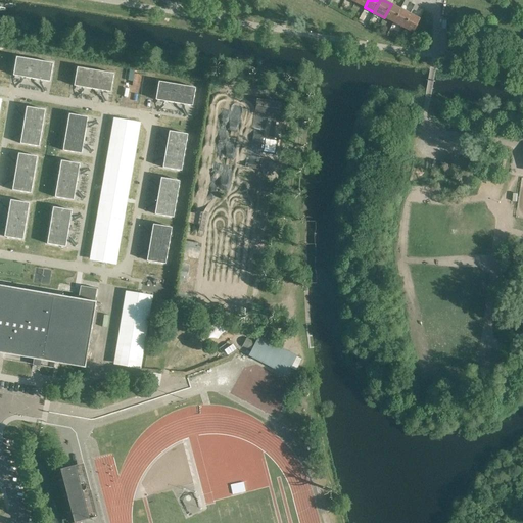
[(393,22),(400,9),(391,4),(384,17),(393,22)]
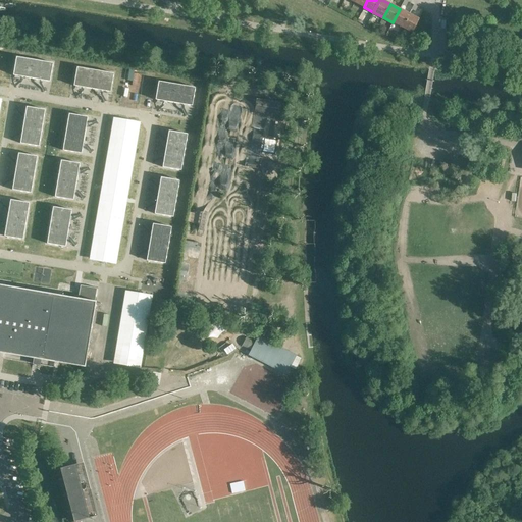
[(402,28),(409,13),(400,9),(393,22),(402,28)]
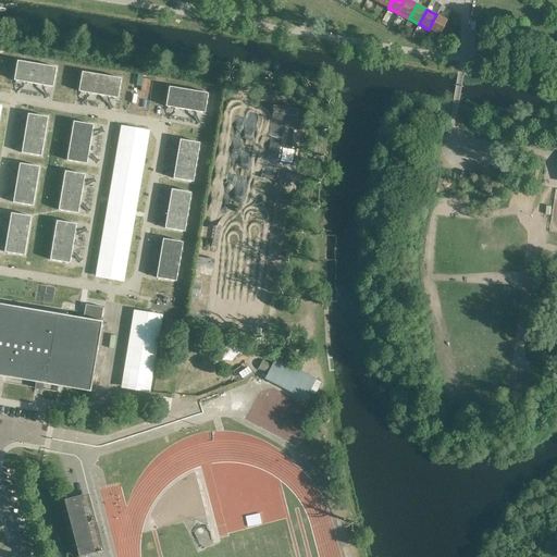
[(440,35),(447,20),(436,14),(429,29),(440,35)]
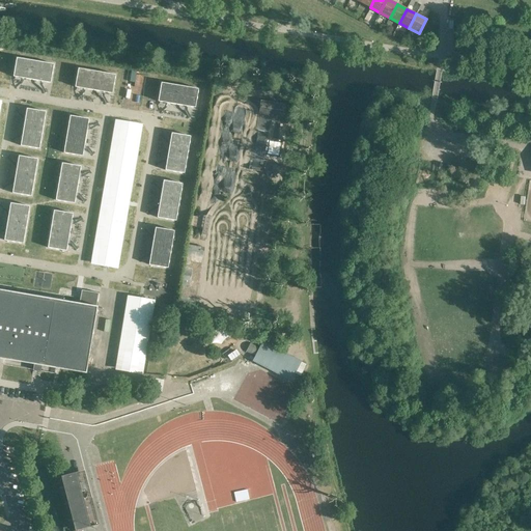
[(17,58),(14,76),(31,79),(34,61),(17,58)]
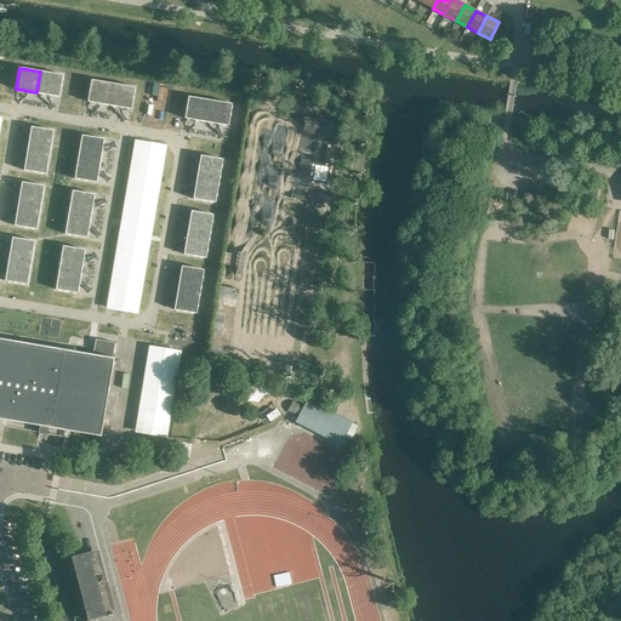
[(40,72),(36,92),(58,96),(62,74),(40,72)]
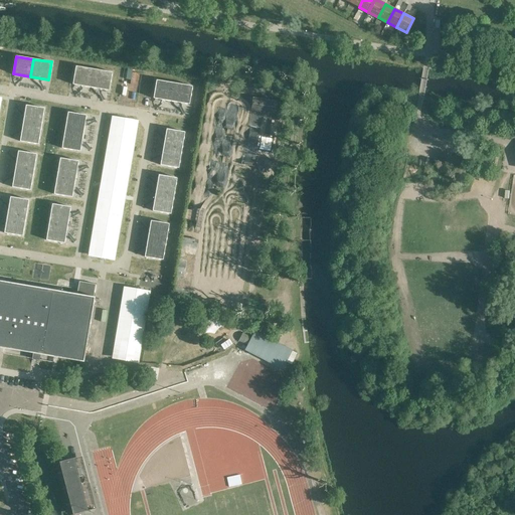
[(75,66),(72,84),(91,88),(94,69),(75,66)]
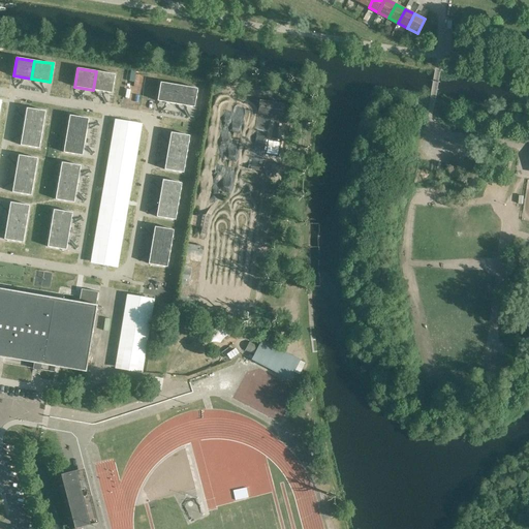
[(96,71),(93,90),(112,92),(115,74),(96,71)]
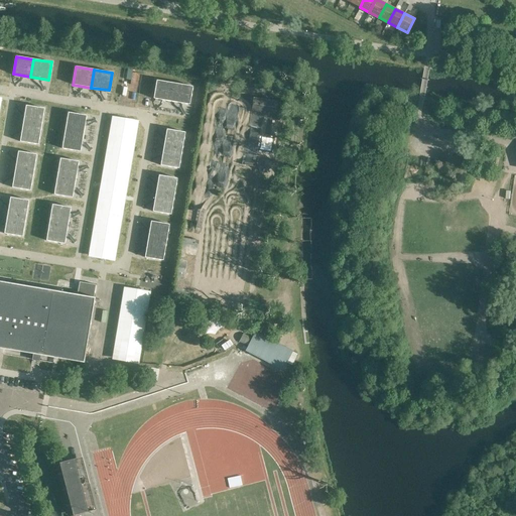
[(156,81),(153,98),(171,101),(174,84),(156,81)]
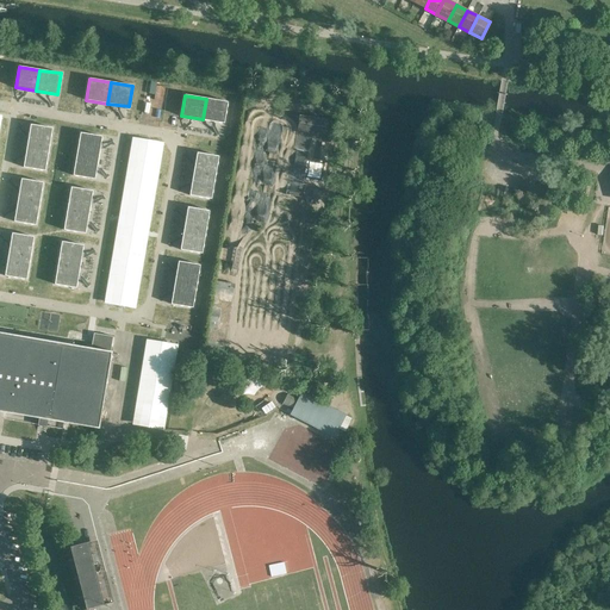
[(206,99),(203,119),(224,123),(228,101),(206,99)]
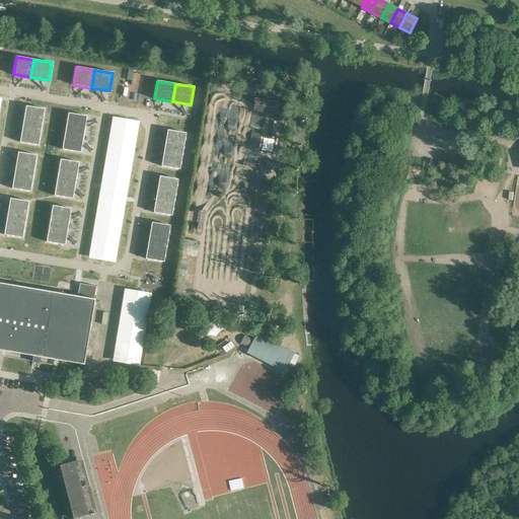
[(26,106),(23,124),(41,127),(44,109),(26,106)]
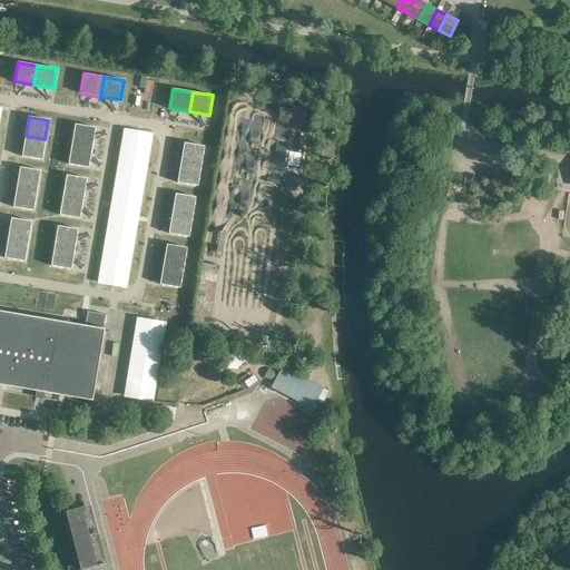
[(75,124),(71,144),(91,147),(95,127),(75,124)]
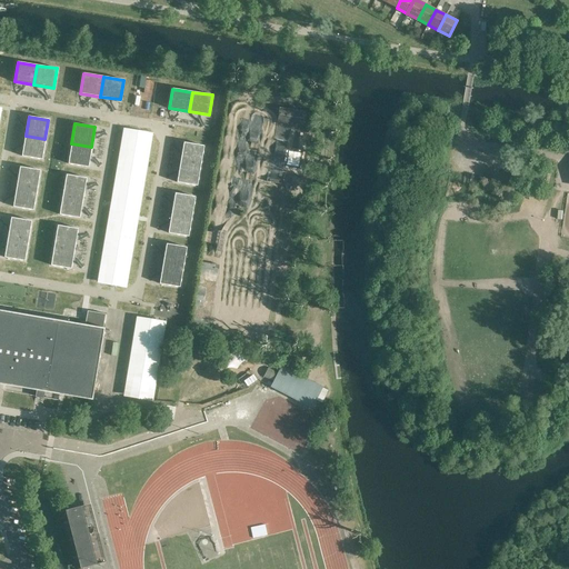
[(26,136),(22,156),(42,159),(45,139),(26,136)]
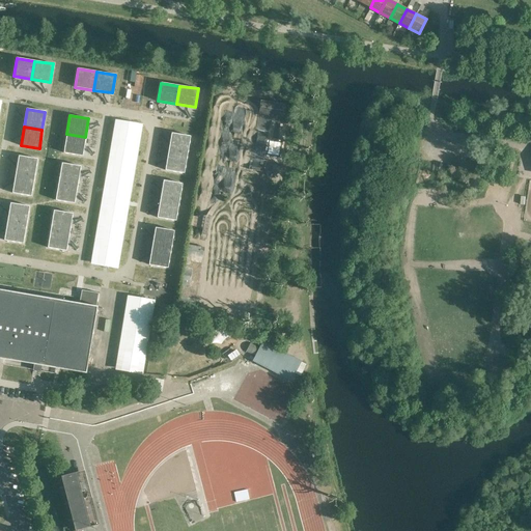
[(115,129),(102,205),(131,211),(143,133),(115,129)]
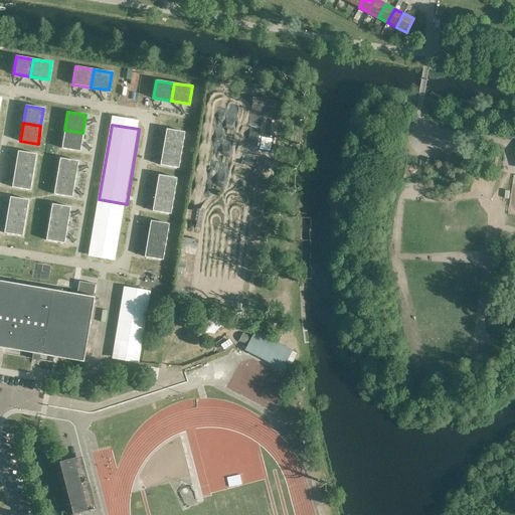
[(166,129),(163,147),(181,150),(184,132),(166,129)]
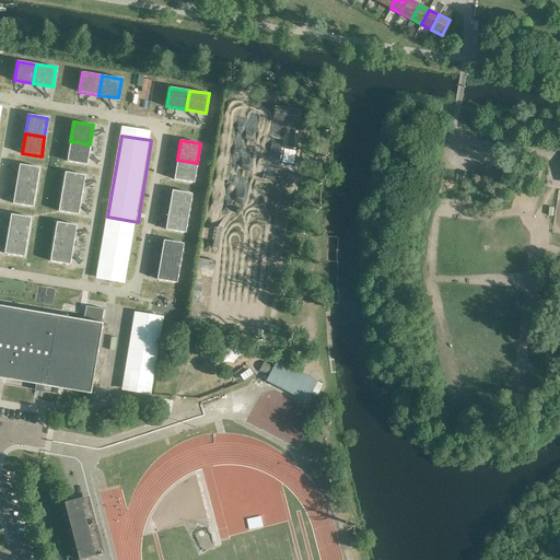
[(70,141),(67,161),(86,164),(90,144),(70,141)]
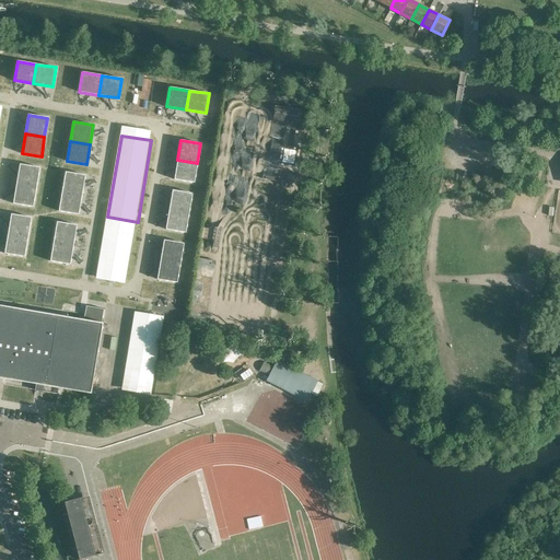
[(177,160),(174,178),(194,182),(197,163),(177,160)]
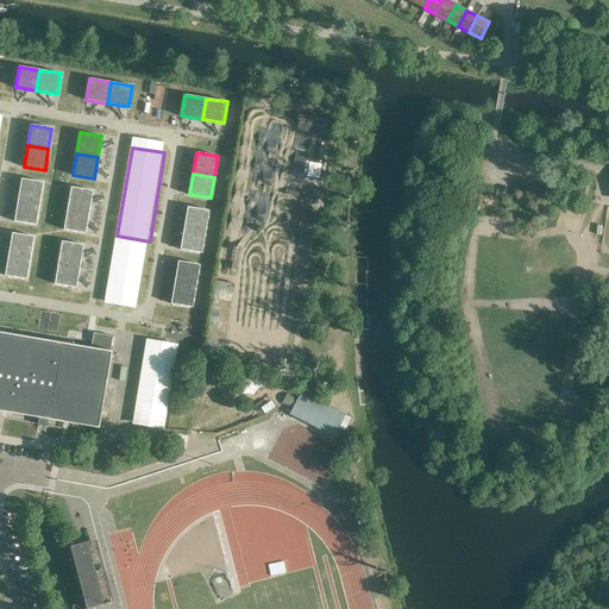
[(22,179),(18,200),(39,203),(43,182),(22,179)]
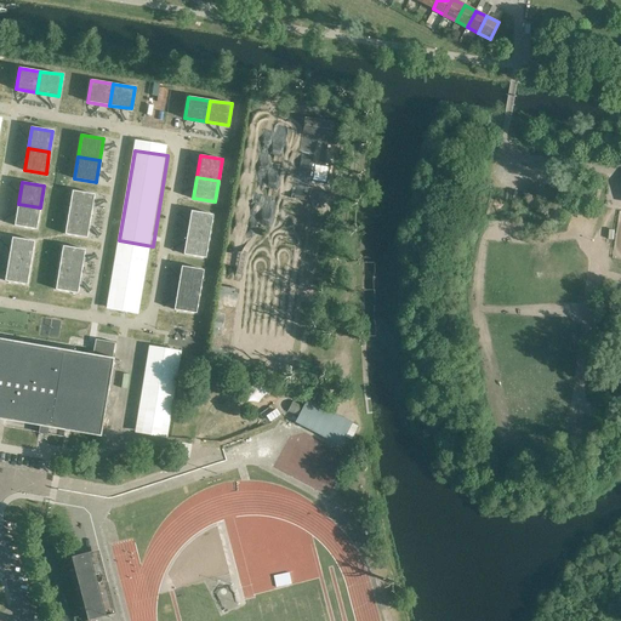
[(72,191),(69,211),(90,215),(93,194),(72,191)]
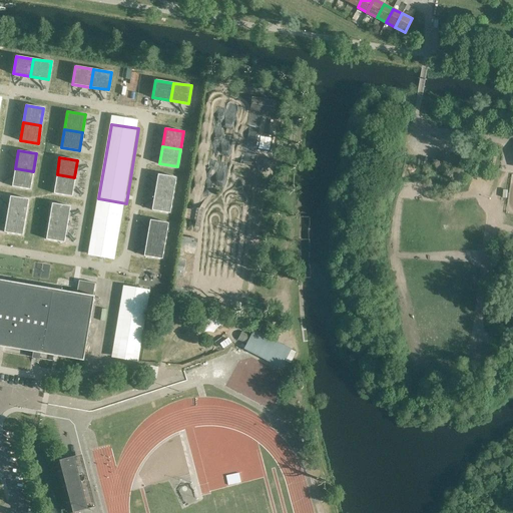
[(15,168),(12,186),(30,189),(33,171),(15,168)]
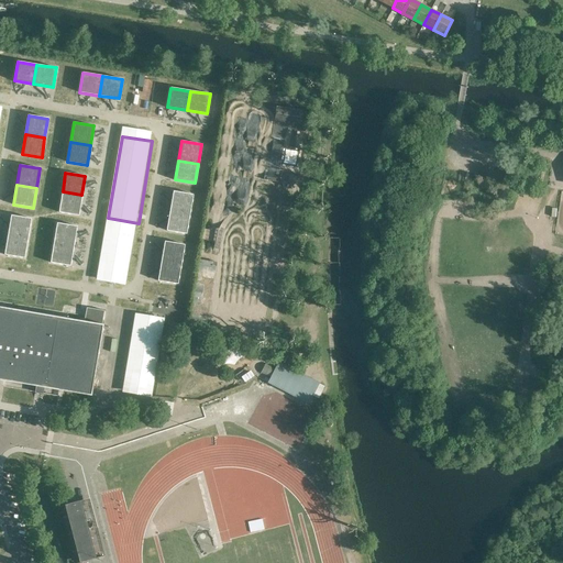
[(63,191),(59,211),(78,214),(81,195),(63,191)]
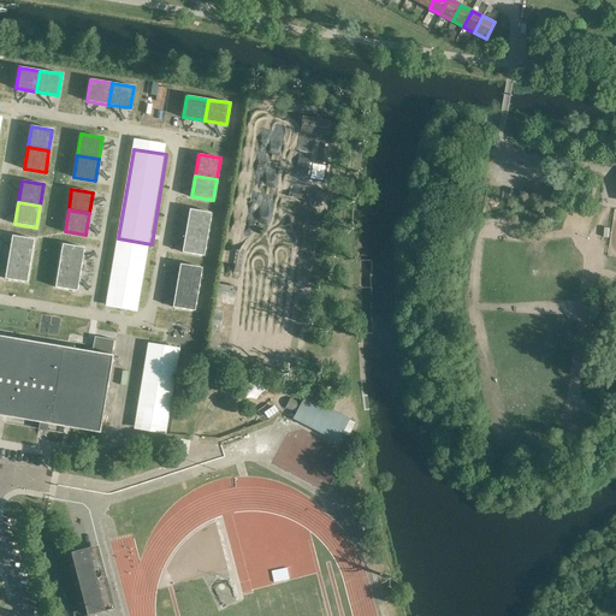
[(189,209),(185,230),(207,234),(211,212),(189,209)]
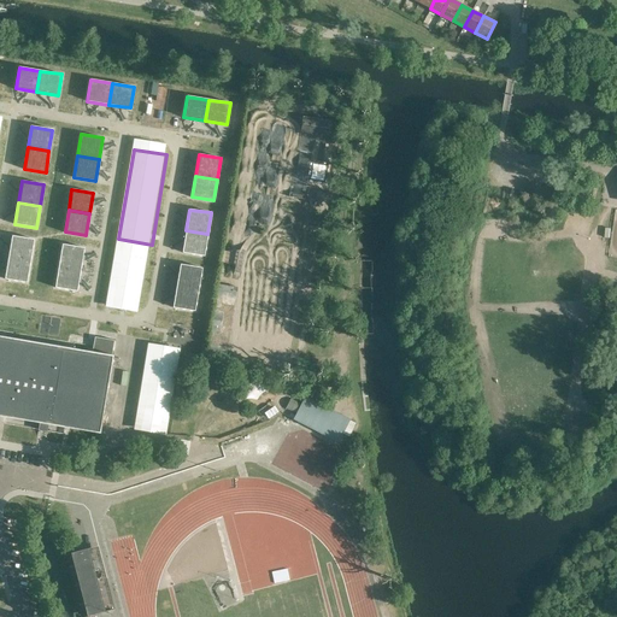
[(186,230),(182,252),(204,256),(207,234),(186,230)]
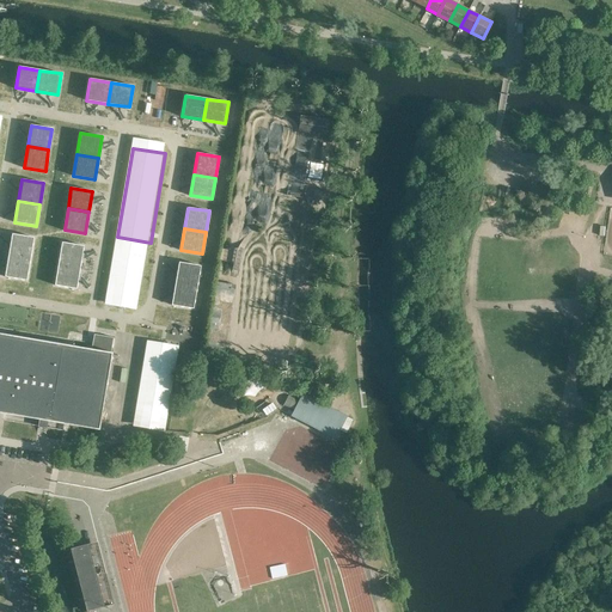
[(12,234),(8,255),(30,258),(34,237),(12,234)]
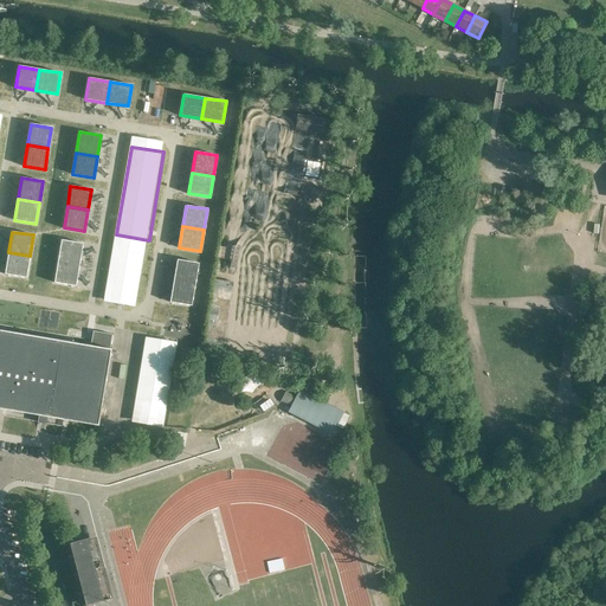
[(62,240),(58,260),(79,264),(82,244),(62,240)]
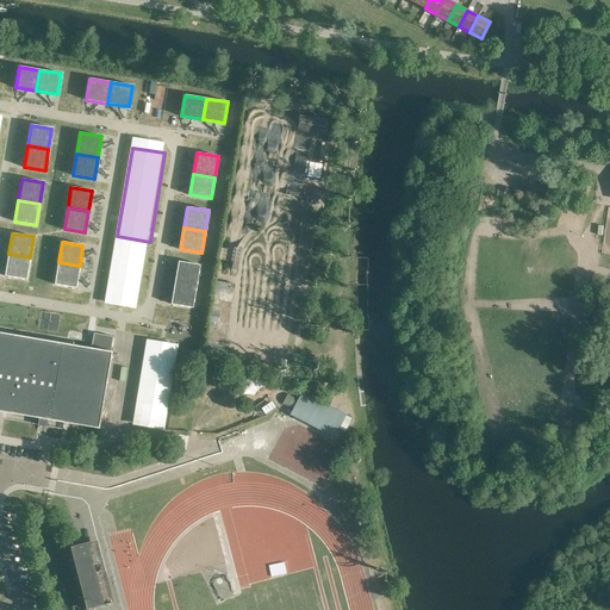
[(8,254),(5,275),(26,279),(30,257),(8,254)]
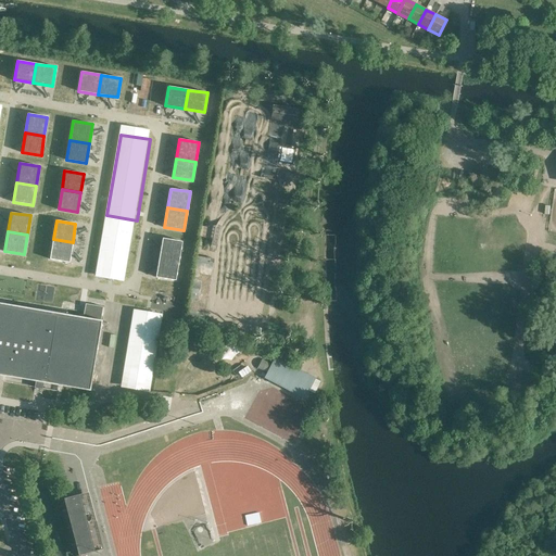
[(163,238),(160,257),(178,261),(181,241),(163,238)]
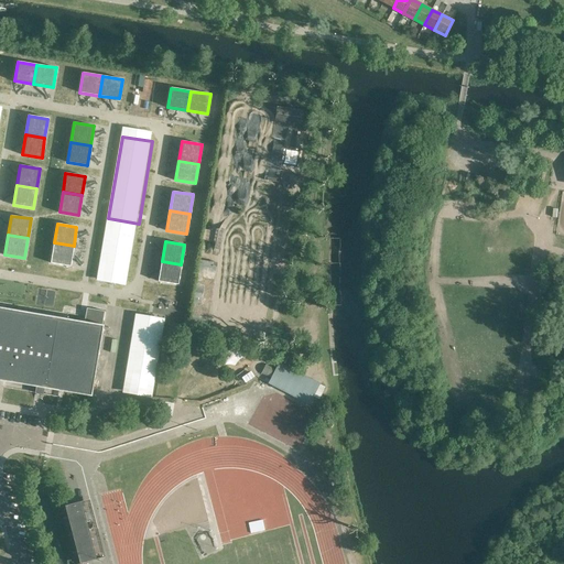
[(54,242),(51,262),(71,266),(74,246),(54,242)]
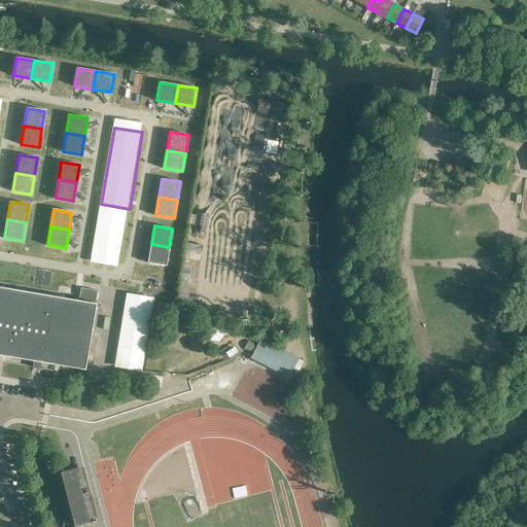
[(151,244),(148,262),(167,266),(169,247),(151,244)]
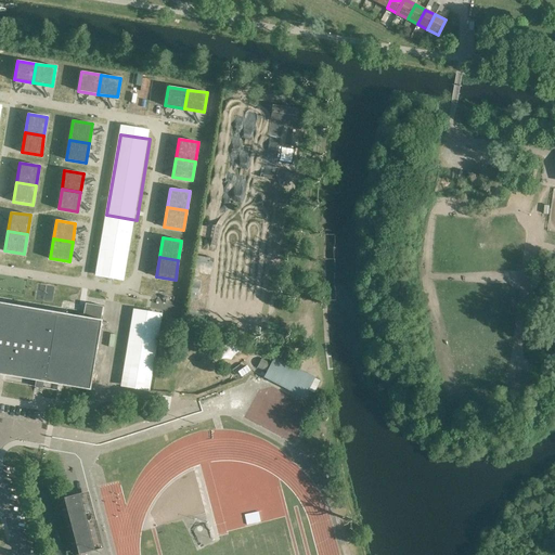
[(101,320),(82,317),(0,302),(0,374),(36,381),(90,390),(102,320),(101,320)]
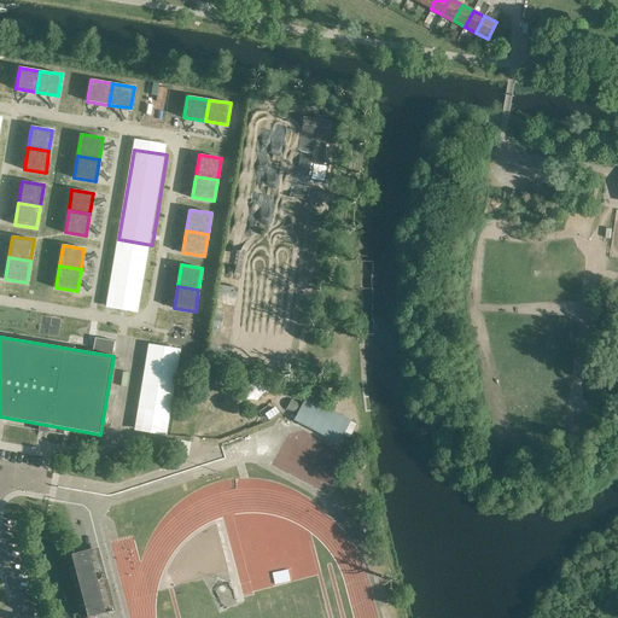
[(112,356),(115,342),(115,340),(95,338),(92,353),(112,356)]
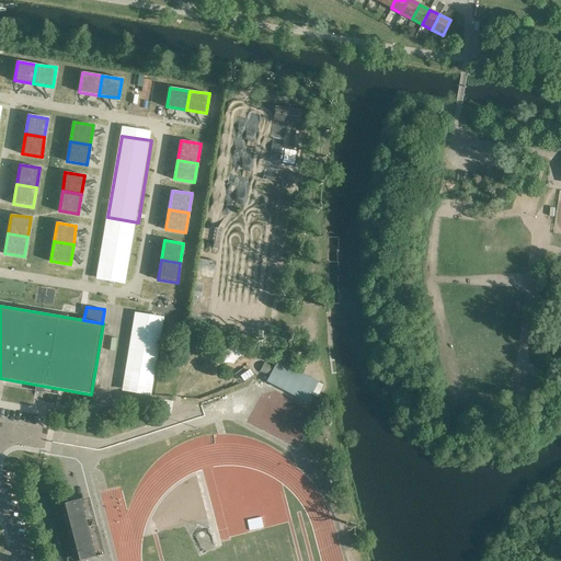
[(124,390),(153,393),(163,315),(135,311),(124,390)]
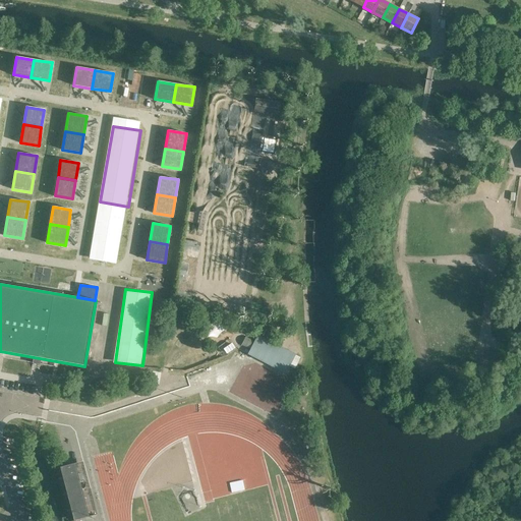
[(295,355),(257,336),(248,354),(285,373),(295,355)]
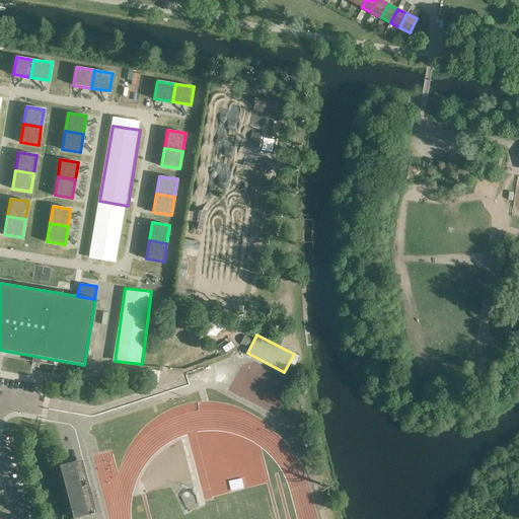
[(70,518),(88,514),(81,488),(74,461),(66,463),(55,466),(68,518),(70,518)]
